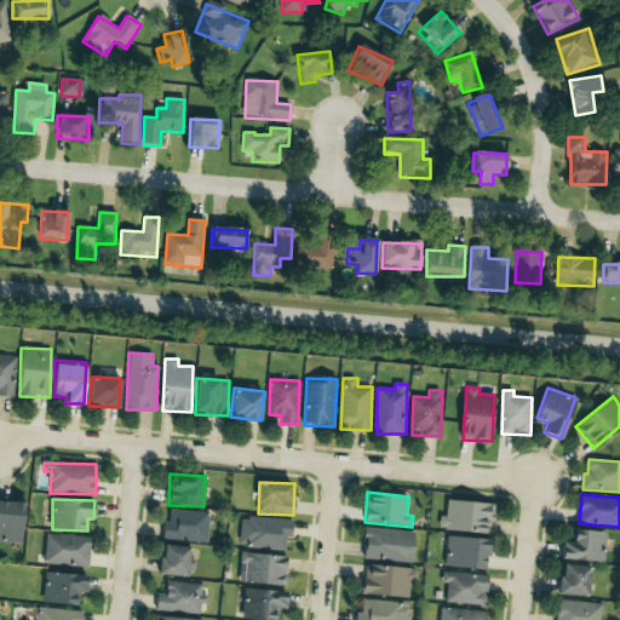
[(0,541),(22,543),(24,503),(0,501),(0,541)]
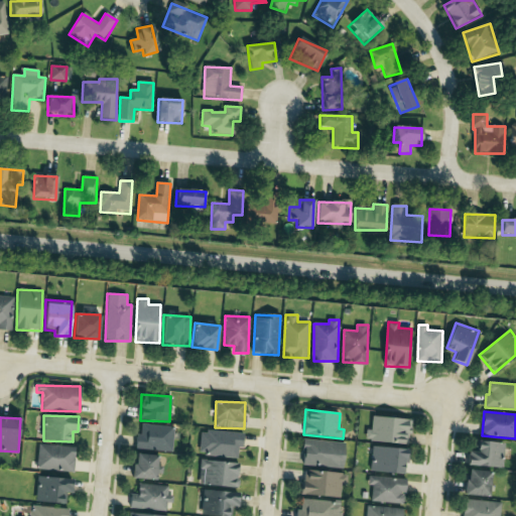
[(410,443),(411,418),(372,417),(372,430),(367,430),(366,441),(410,443)]
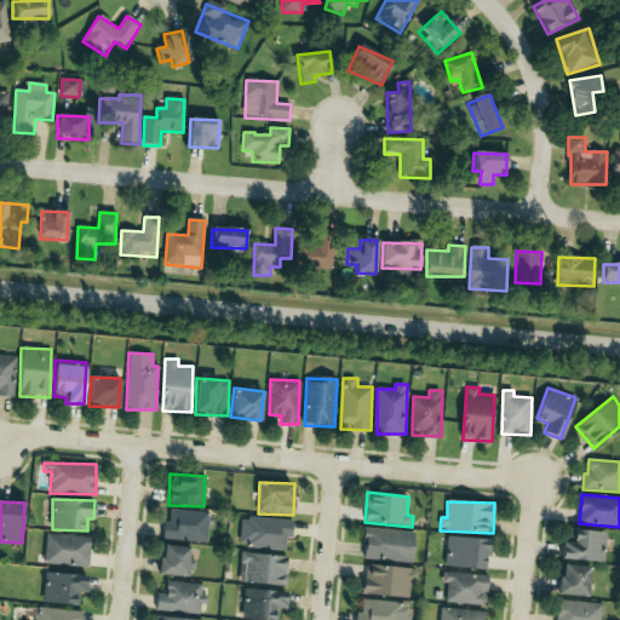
[(208,543),(210,512),(171,510),(170,523),(164,522),(162,540),(208,543)]
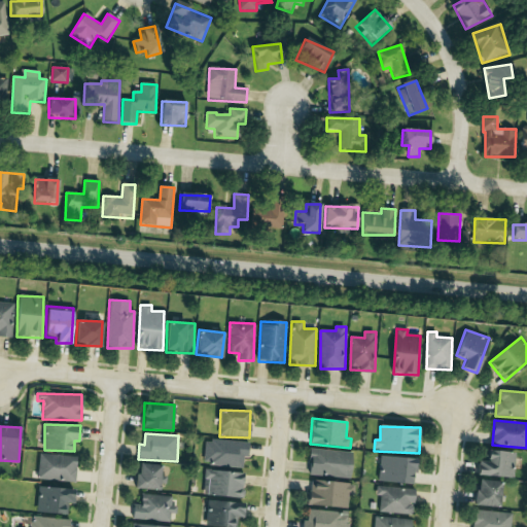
[(204,464),(243,468),(244,457),(248,457),(250,443),(207,438),(204,464)]
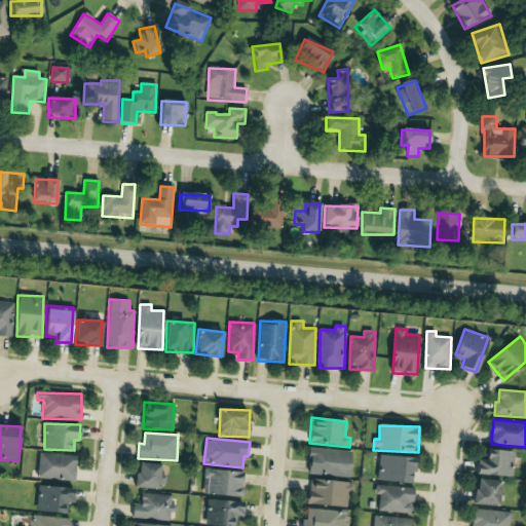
[(308,475),(350,477),(351,450),(309,449),(308,475)]
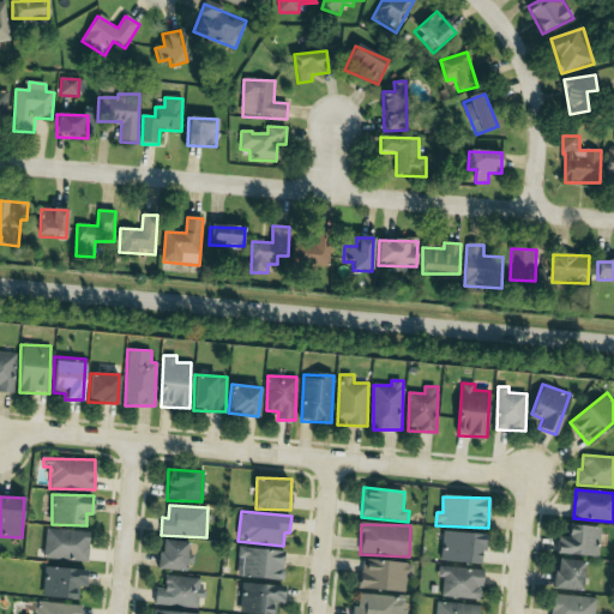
[(557,537),(555,555),(600,557),(601,527),(567,525),(567,537),(557,537)]
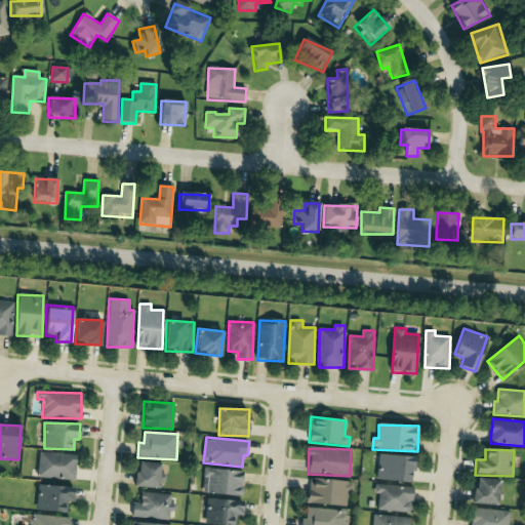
[(77,454),(39,453),(39,479),(76,480),(77,454)]
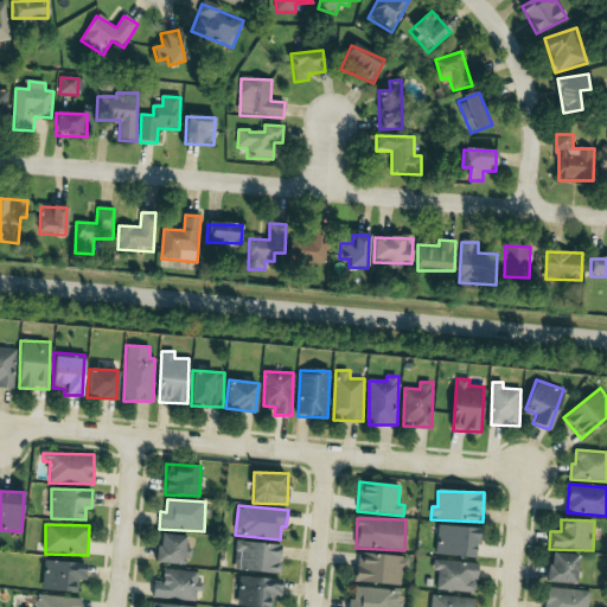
[(477,557),(478,528),(439,525),(438,555),(477,557)]
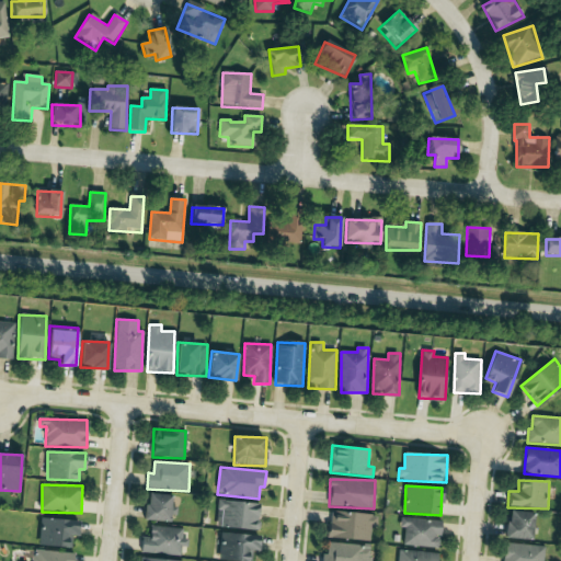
[(170,522),(170,514),(173,514),(174,495),(146,493),(145,521),(170,522)]
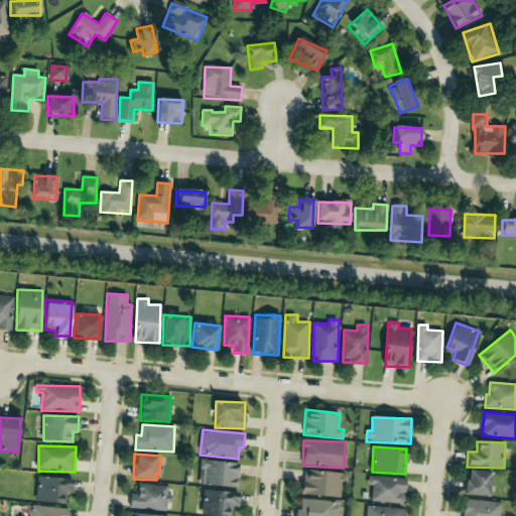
[(239,463),(201,461),(201,470),(205,470),(204,486),(239,488),(239,463)]
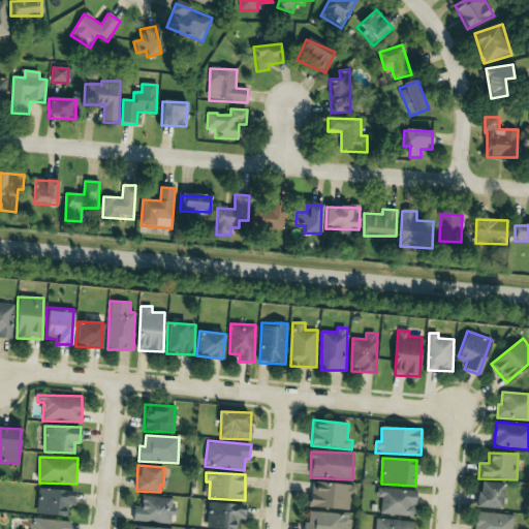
[(503,484),(478,481),(477,507),(502,509),(503,484)]
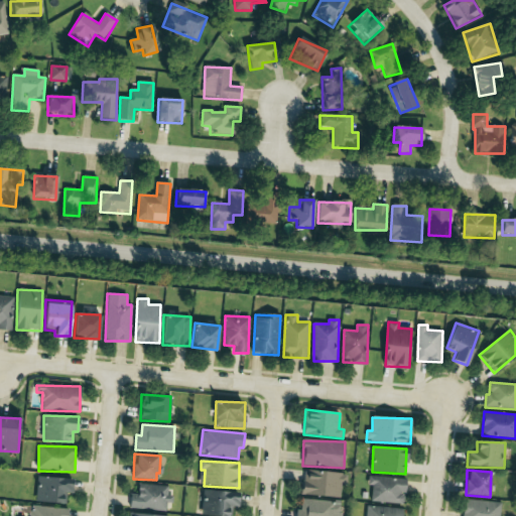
[(303,496),(342,497),(342,485),(348,485),(348,473),(304,472),(303,496)]
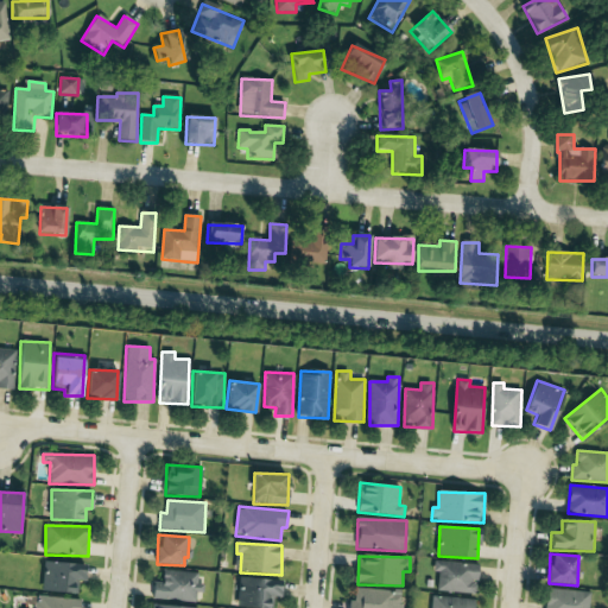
[(436,591),(476,595),(479,565),(436,561),(435,571),(438,572),(436,591)]
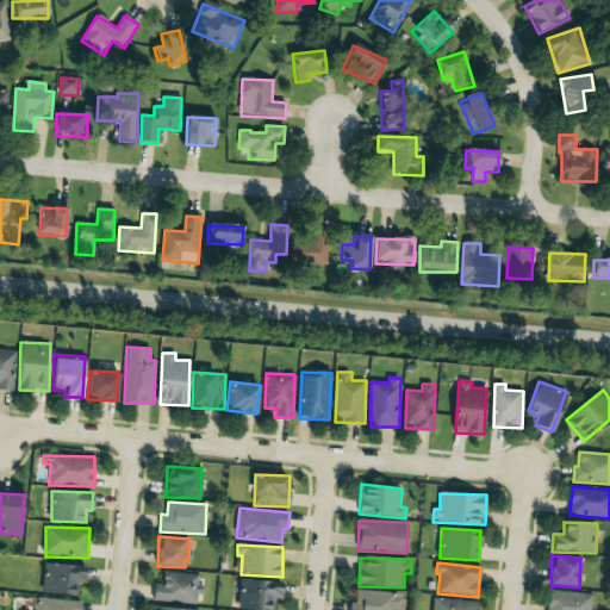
[(44,593),(79,596),(79,583),(85,584),(86,566),(45,564),(44,593)]
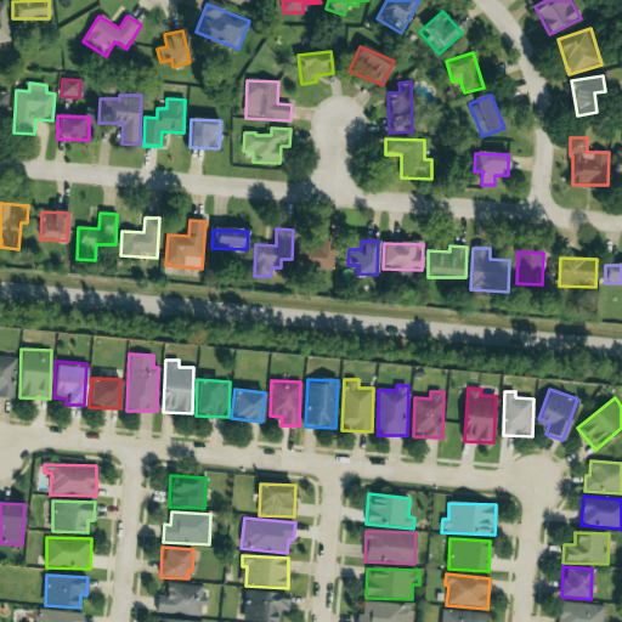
[(157,614),(202,615),(202,606),(209,606),(209,598),(203,597),(203,586),(167,584),(167,597),(157,595),(157,614)]
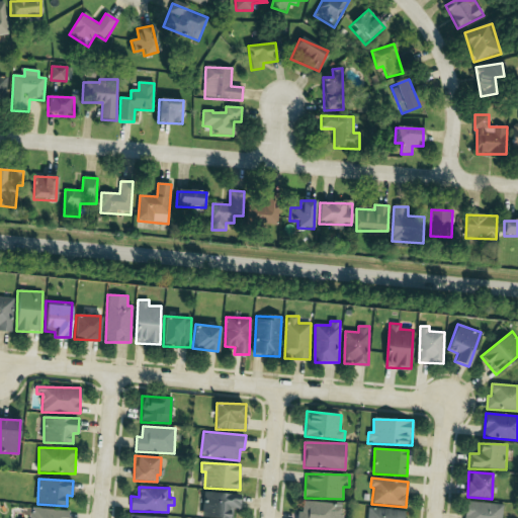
[(203,517),(208,517),(233,517),(234,509),(238,509),(239,495),(204,493),(203,517)]
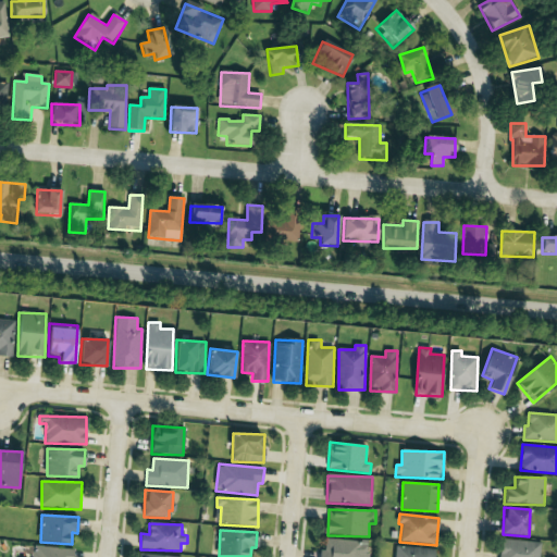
[(368,556),(369,542),(326,540),(325,551),(320,551),(319,556),(368,556)]
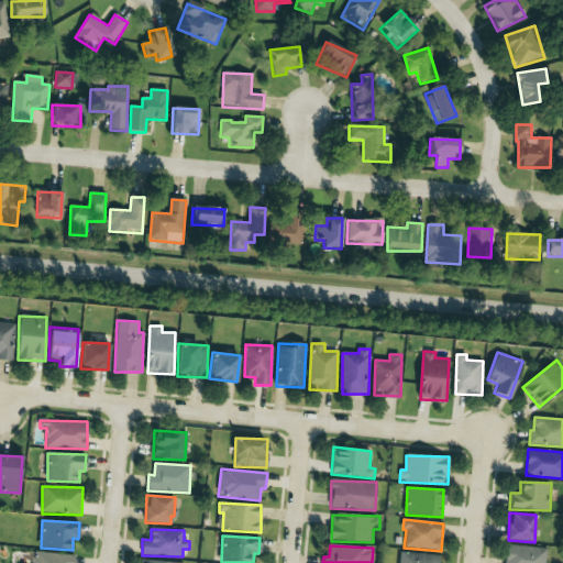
[(547,562),(548,548),(507,545),(506,562),(547,562)]
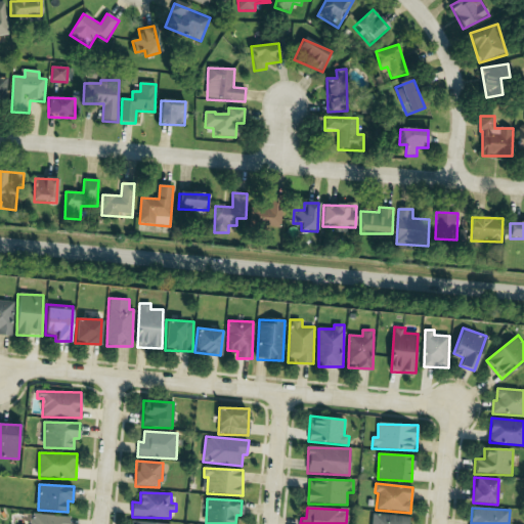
[(69,523),(69,517),(32,515),(31,523),(69,523)]
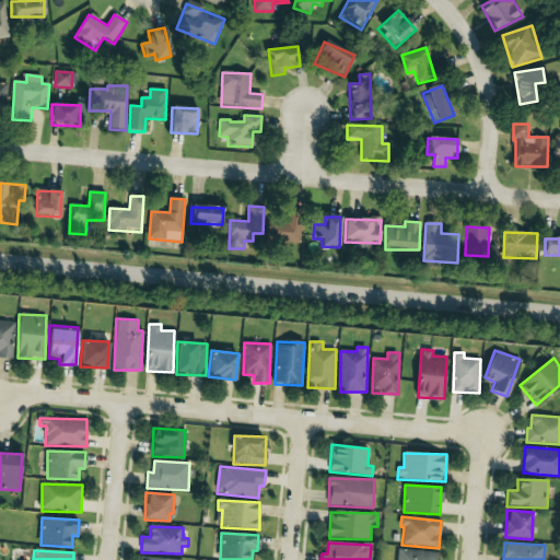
[(436,559),(438,551),(398,550),(397,559),(436,559)]
